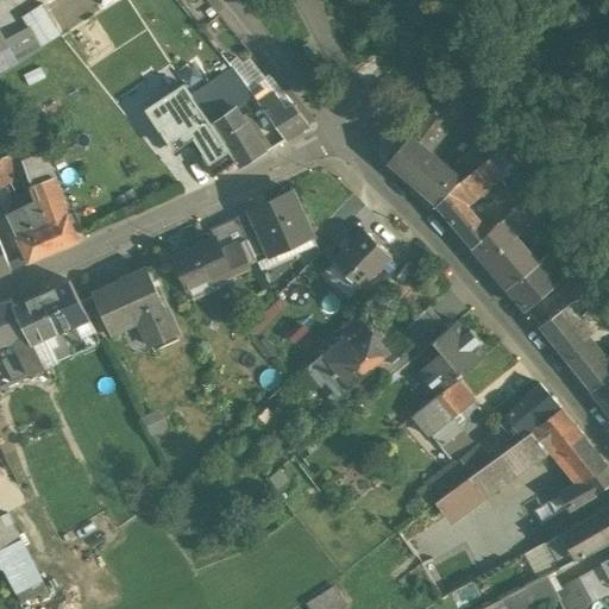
[(36,0),(35,0),(17,10),(31,37),(54,25),(51,20),(57,18),(46,0),(42,0),(38,2),(36,0)]
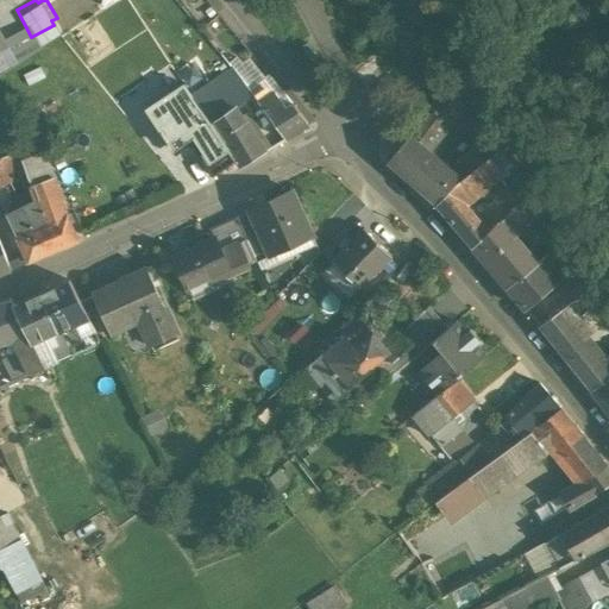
[(0,27),(0,70),(17,62),(0,27)]
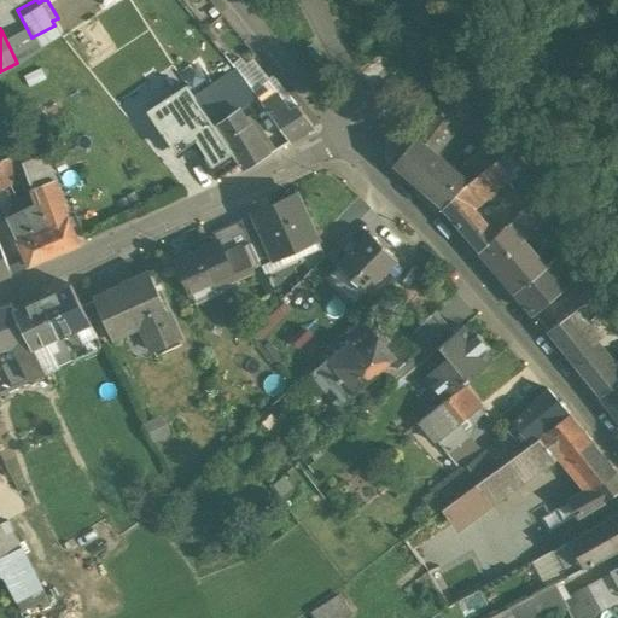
[(232,66),(234,70),(252,93),(268,82),(251,62),(245,66),(240,59),(232,66)]
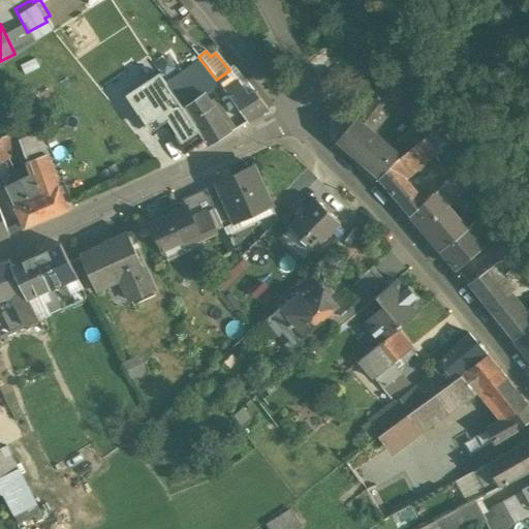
[(17,64),(22,74),(40,66),(35,55),(17,64)]
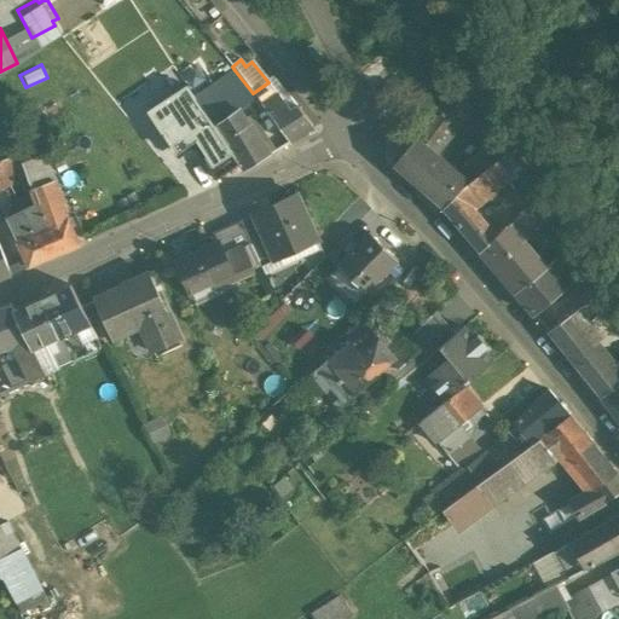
[(195,99),(215,127),(239,111),(258,99),(253,93),(235,70),(195,99)]
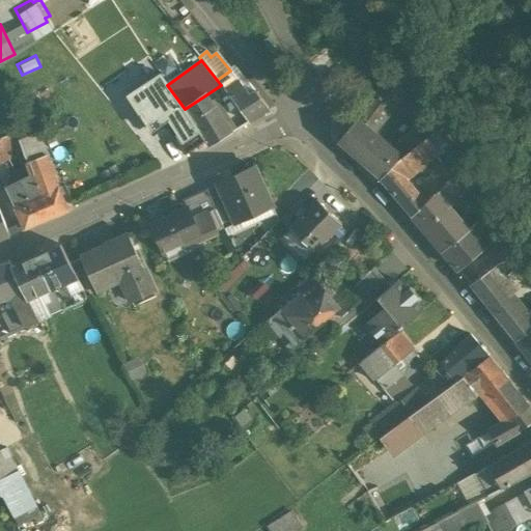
[(230,71),(217,80),(221,85),(235,105),(250,95),(230,71)]
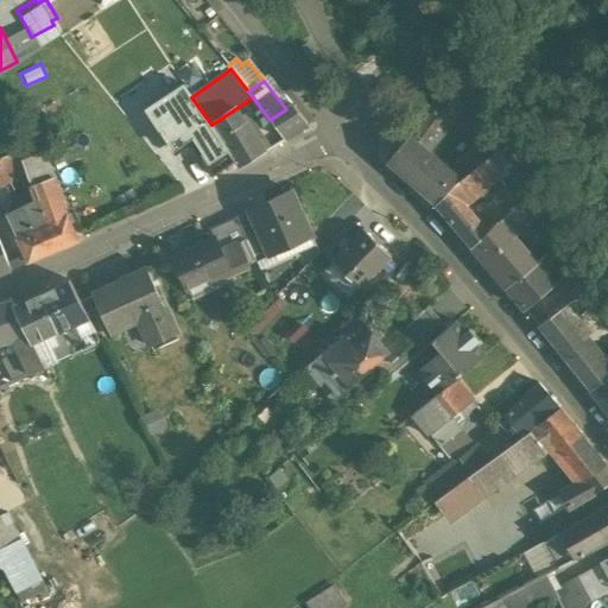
[(405,81),(388,89),(399,111),(416,102),(405,81)]
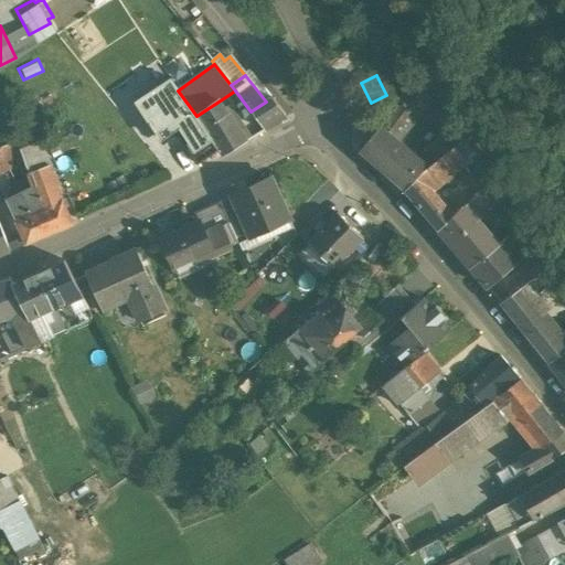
[(196,166),(220,151),(196,116),(178,91),(170,78),(134,103),(159,139),(173,129),(196,166)]
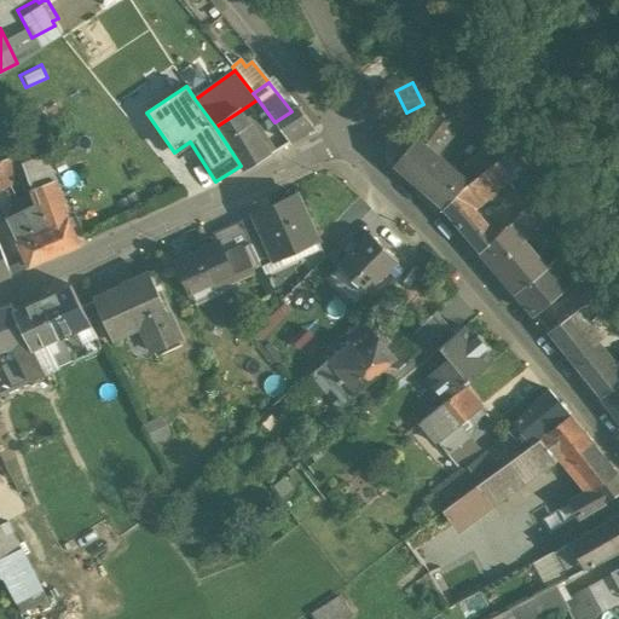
[(474,116),(457,91),(395,167),(444,207),(468,185),(440,155),(474,116)]
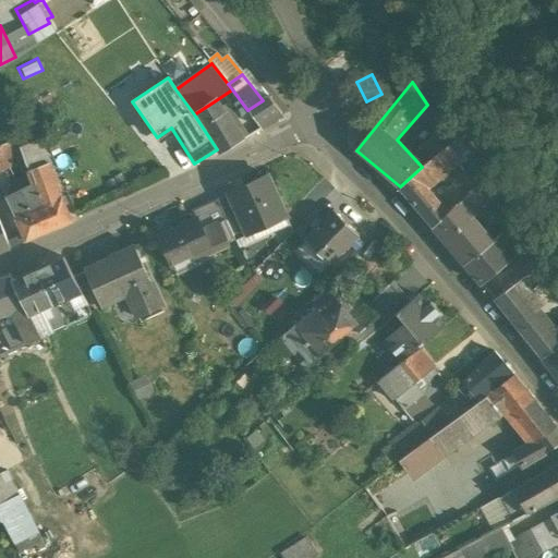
[(445,88),(427,105),(444,130),(460,113),(445,88)]
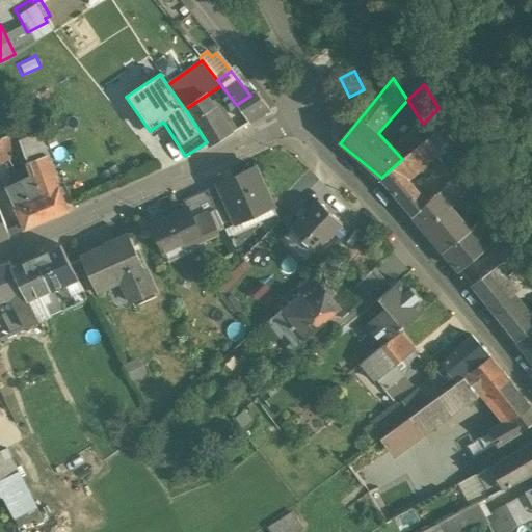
[(250,96),(236,105),(250,124),(270,110),(255,92),(250,96)]
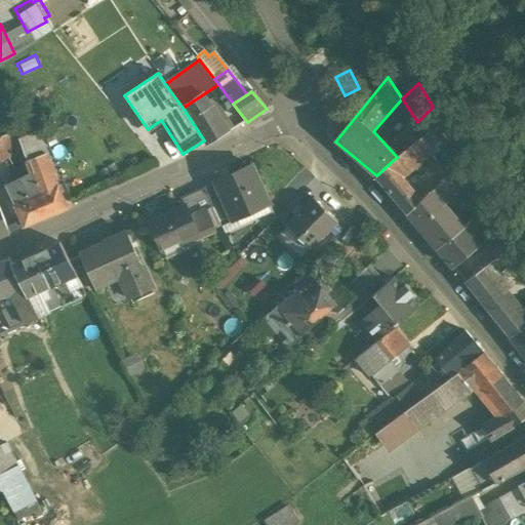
[(234,130),(213,98),(208,103),(203,94),(183,108),(204,140),(207,147),(234,130)]
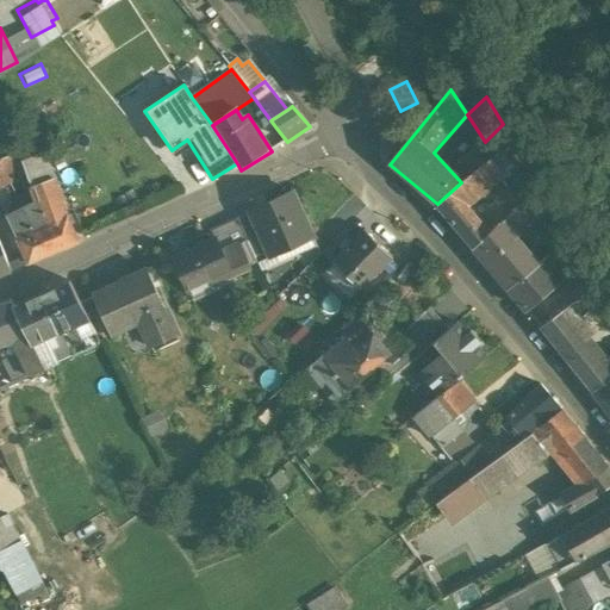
[(461,182),(437,204),(465,236),(480,224),(478,217),(472,204),(523,159),(503,124),(485,142),(492,151),(461,182)]
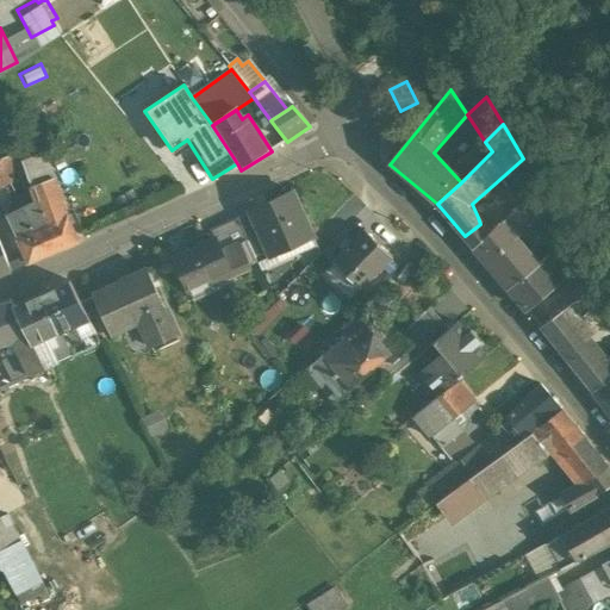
[(19,153),(23,162),(44,153),(36,130),(14,139),(19,153)]
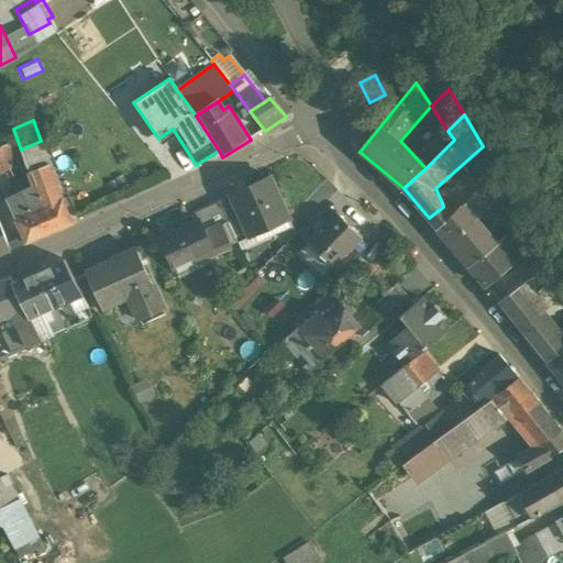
[(18,188),(20,192),(33,186),(29,174),(21,150),(18,141),(12,143),(21,165),(18,166),(23,178),(15,183),(18,188)]
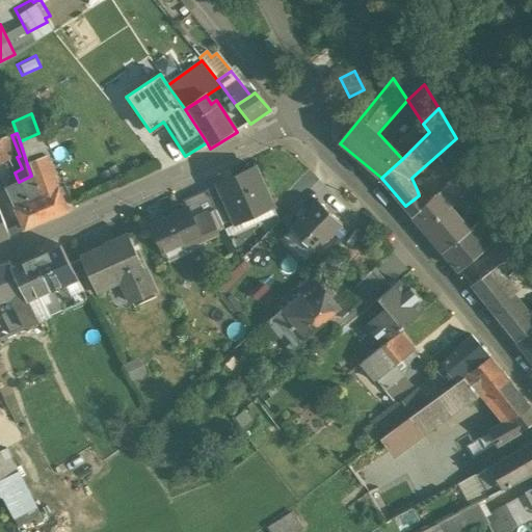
[(20,141),(27,164),(47,156),(38,133),(20,141)]
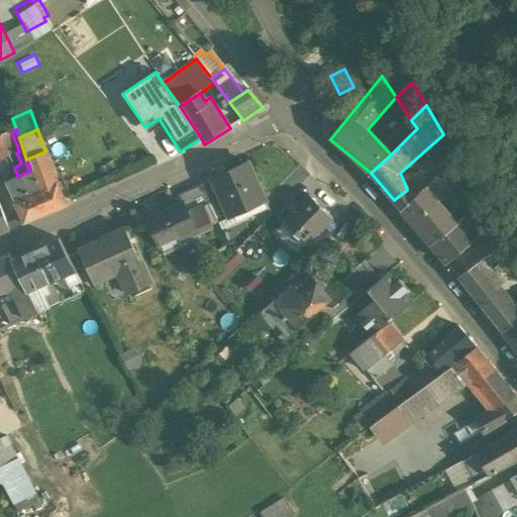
[(11,131),(0,135),(0,137),(8,156),(16,152),(19,151),(11,131)]
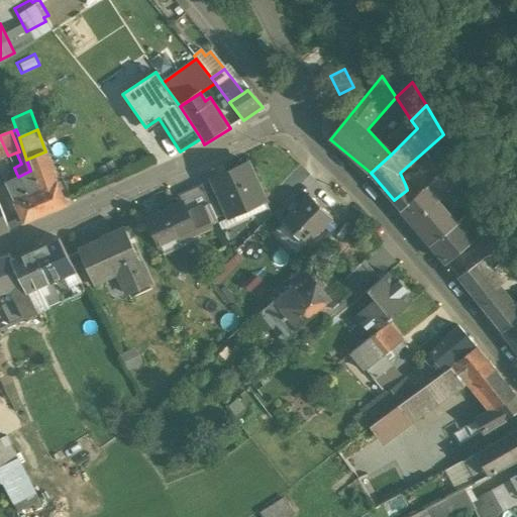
[(428,157),(429,158),(444,172),(449,167),(455,162),(450,156),(445,160),(436,149),(428,157)]
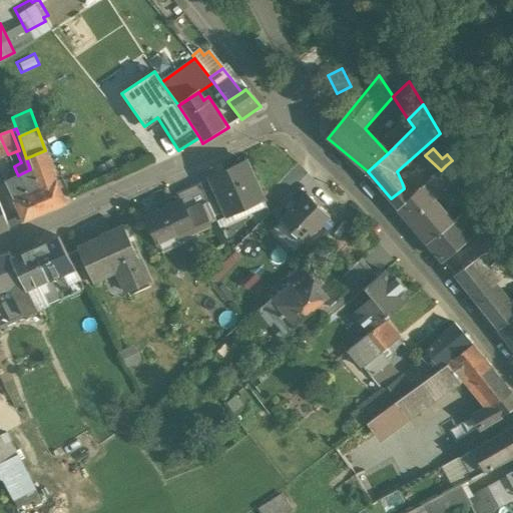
[(45,150),(26,158),(30,169),(35,182),(38,181),(42,191),(57,184),(45,150)]
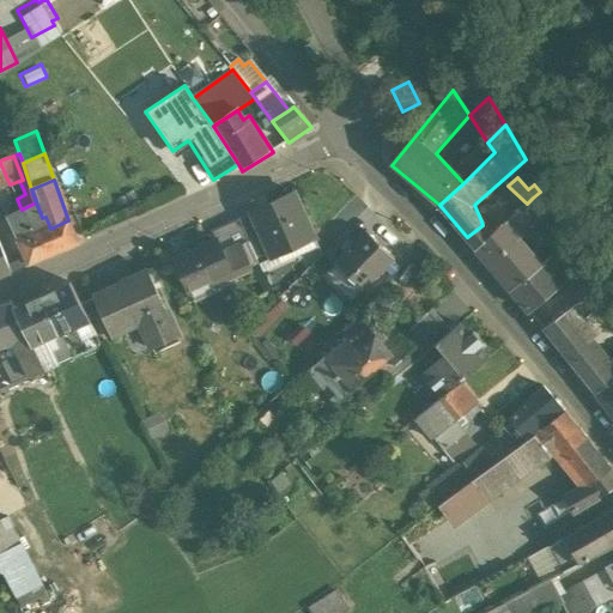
[(509,187),(480,218),(483,225),(491,235),(527,204),(509,187)]
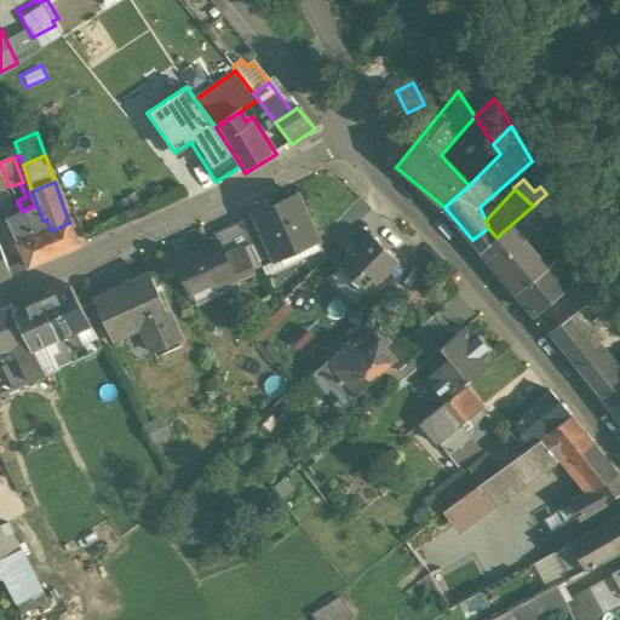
[(297,196),(252,217),(253,218),(274,263),(298,252),(296,247),(314,239),(316,244),(319,244),(297,196)]
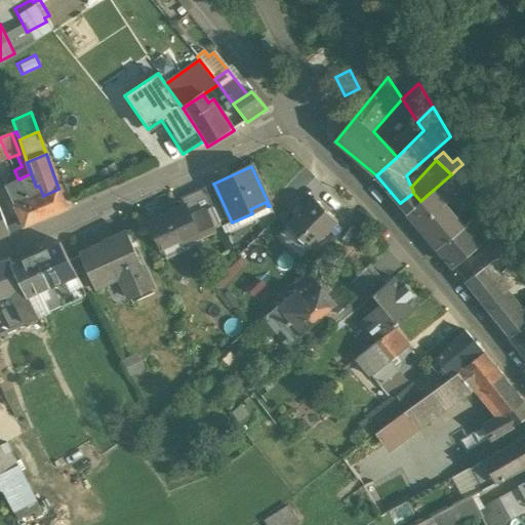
[(469,180),(456,169),(451,174),(420,201),(407,213),(442,251),(467,233),(463,228),(446,203),(469,180)]
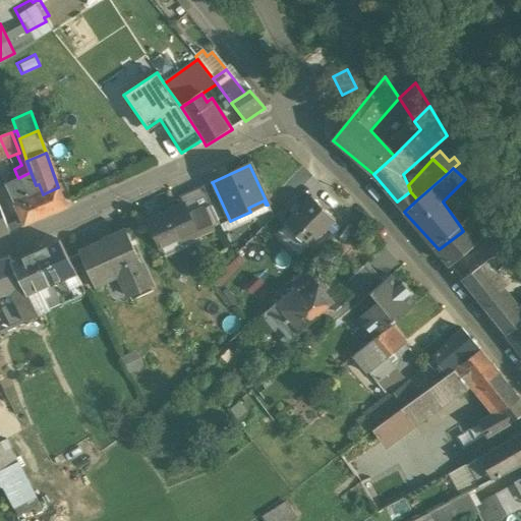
[(31,172),(18,178),(25,190),(36,185),(31,172)]
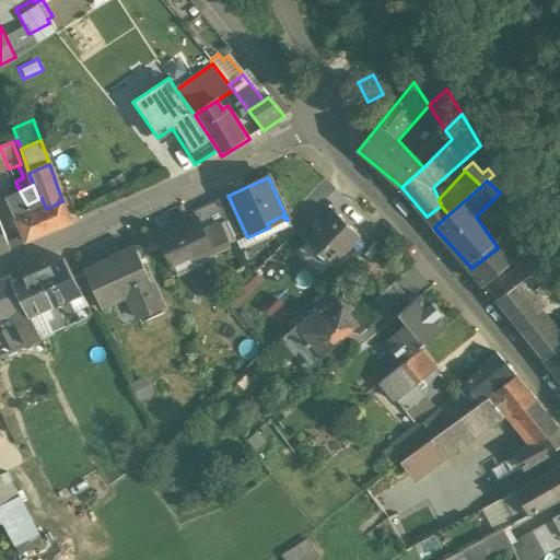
[(6,198),(12,212),(27,205),(20,191),(14,194),(6,198)]
